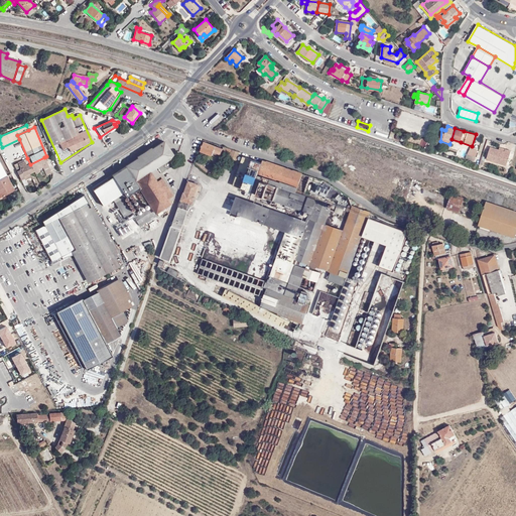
[(422,138),(419,146),(428,149),(430,141),(425,139),(422,138)]
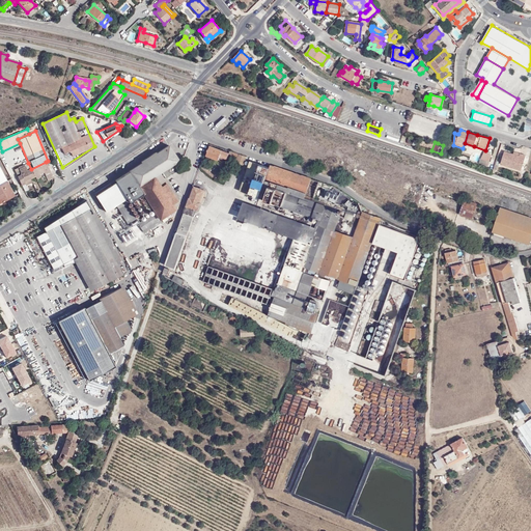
[(175,163),(178,161),(178,160),(169,145),(157,154),(157,152),(141,163),(115,180),(116,182),(95,196),(106,212),(127,197),(130,202),(143,194),(156,213),(138,223),(143,230),(175,208),(173,204),(177,201),(166,184),(168,183),(166,178),(179,169),(175,163)]
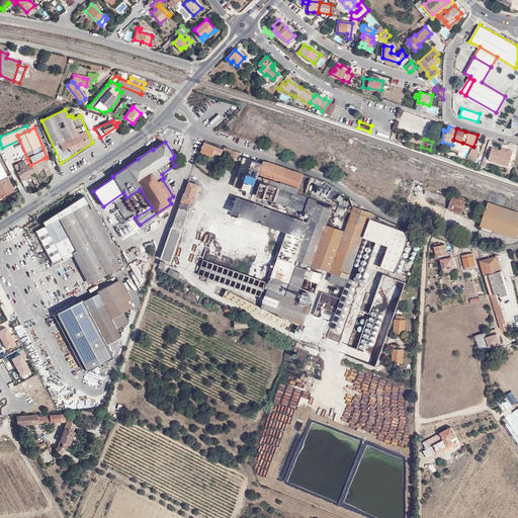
[(205,143),(201,152),(202,153),(205,154),(212,156),(214,153),(222,156),(224,151),(232,154),(231,157),(238,160),(241,153),(225,148),(224,150),(205,143)]
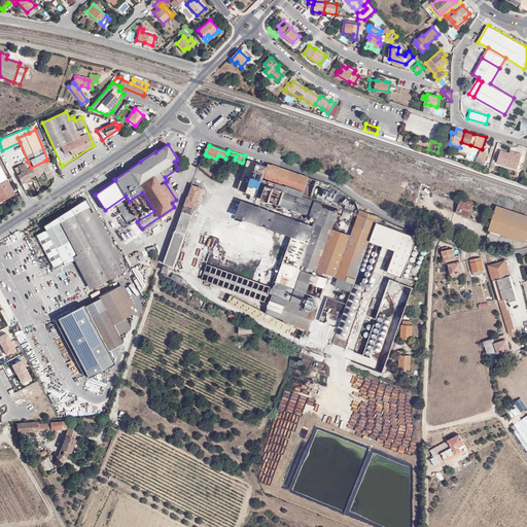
[(500,150),(496,163),(517,169),(521,154),(516,152),(516,154),(510,153),(500,150)]
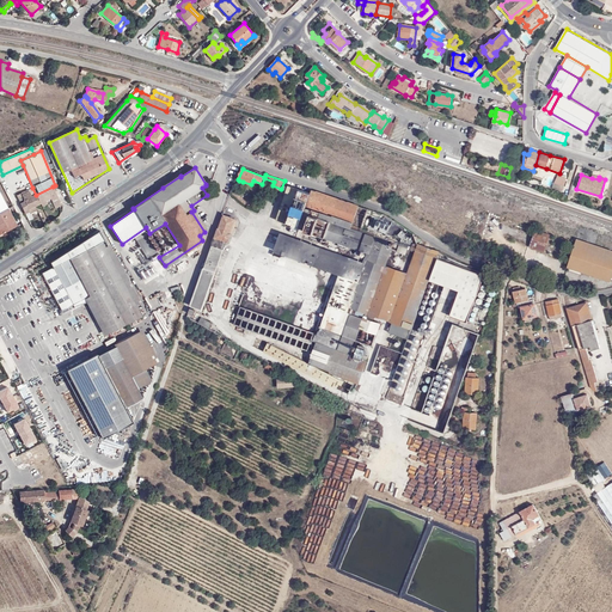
[(289,185),(277,221),(369,254),(375,237),(365,233),(371,216),(367,215),(369,209),(312,190),(311,193),(289,185)]
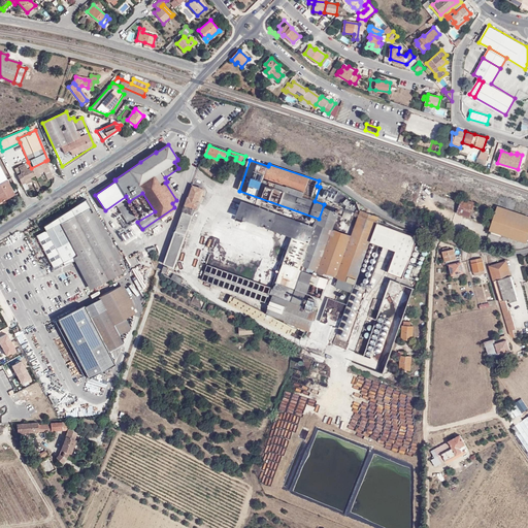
[(47,167),(45,161),(31,168),(33,174),(38,172),(39,174),(45,172),(43,169),(47,167)]
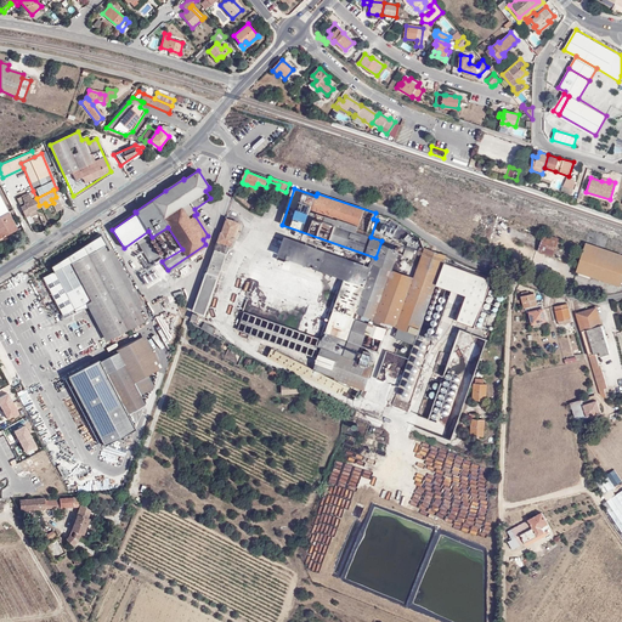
[(21,197),(22,198),(24,204),(20,207),(24,216),(28,214),(29,218),(37,214),(35,210),(40,208),(39,205),(37,198),(33,191),(21,197)]
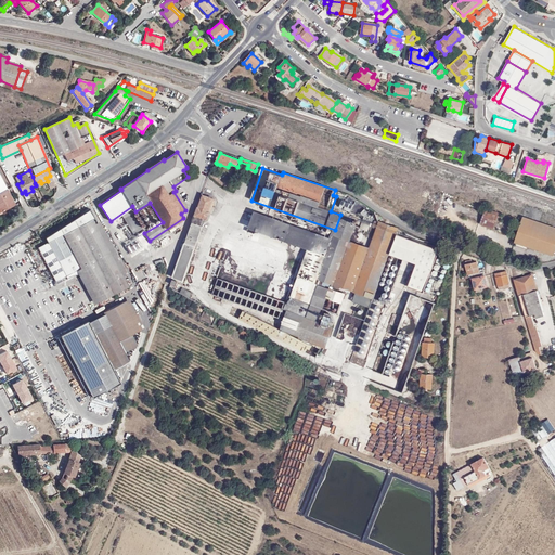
[(36,185),(37,186),(47,183),(52,180),(50,176),(46,178),(48,181),(41,183),(40,181),(35,183),(36,185)]
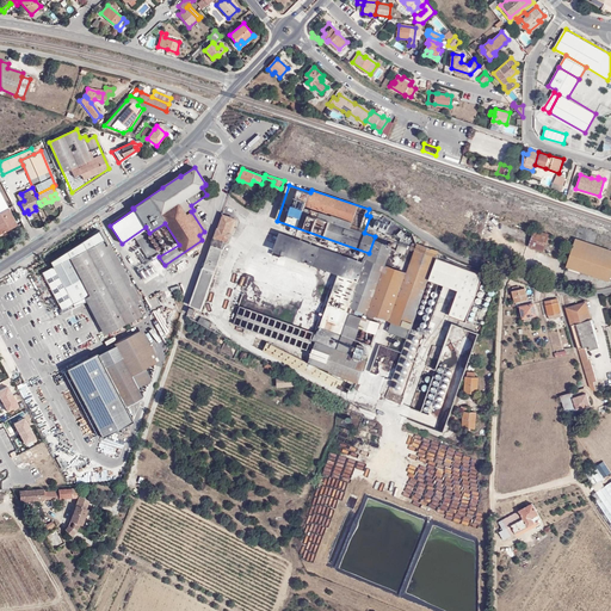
[(51,202),(55,210),(62,208),(57,198),(51,202)]
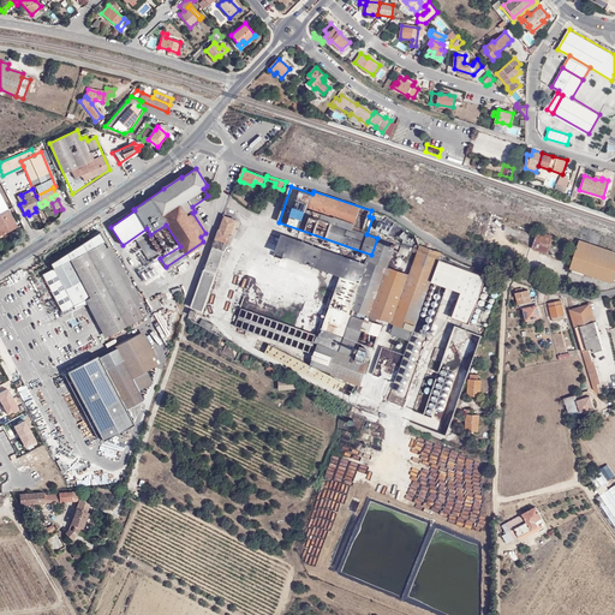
[(0,214),(0,234),(13,228),(16,227),(7,210),(0,214)]
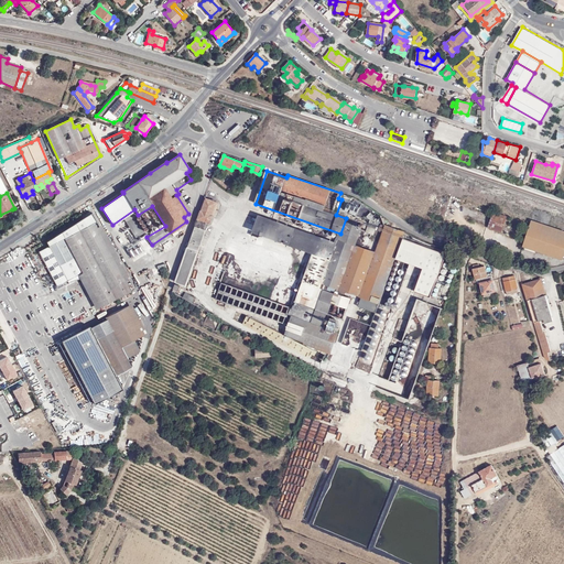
[(188,247),(176,282),(186,285),(208,223),(210,224),(213,215),(215,216),(219,203),(207,198),(203,210),(202,210),(196,226),(190,247),(188,247)]
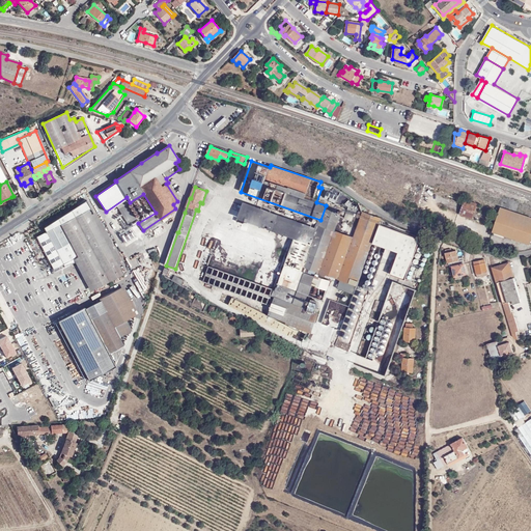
[(336,201),(338,193),(324,189),(322,197),(336,201)]
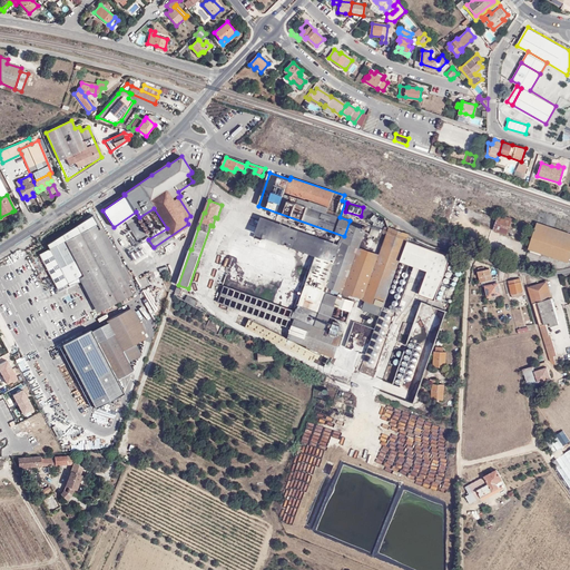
[(505,234),(511,218),(499,214),(493,229),(505,234)]
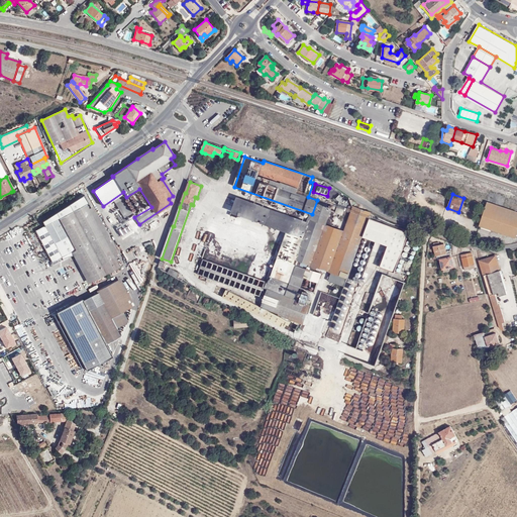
[(132,213),(123,198),(115,203),(124,218),(132,213)]
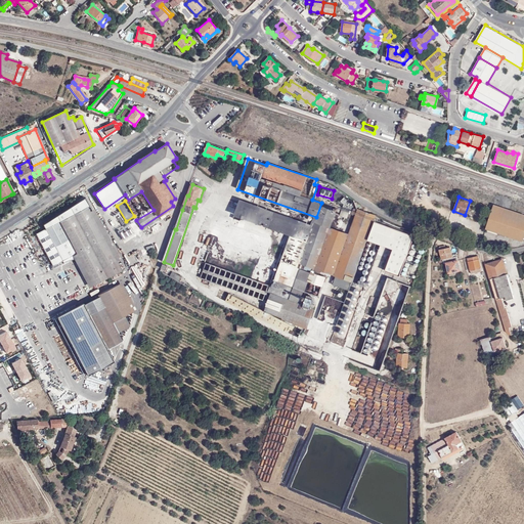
[(299,268),(314,273),(331,227),(336,211),(334,210),(335,207),(321,203),(316,217),(312,228),(308,241),(299,268)]
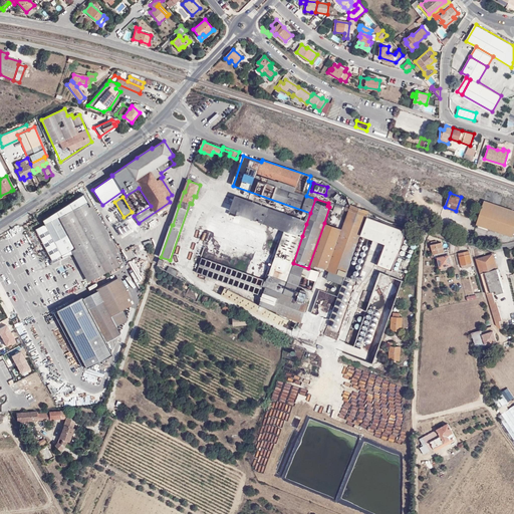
[(306,224),(237,200),(233,212),(286,230),(302,236),(306,224)]
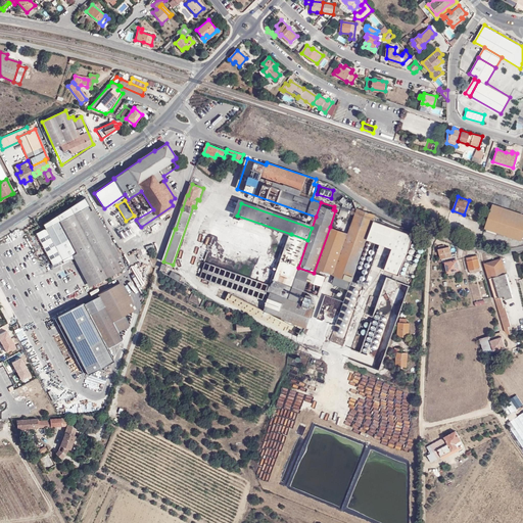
[(122,258),(93,204),(47,228),(63,259),(77,253),(79,256),(93,285),(122,270),(117,262),(122,258)]
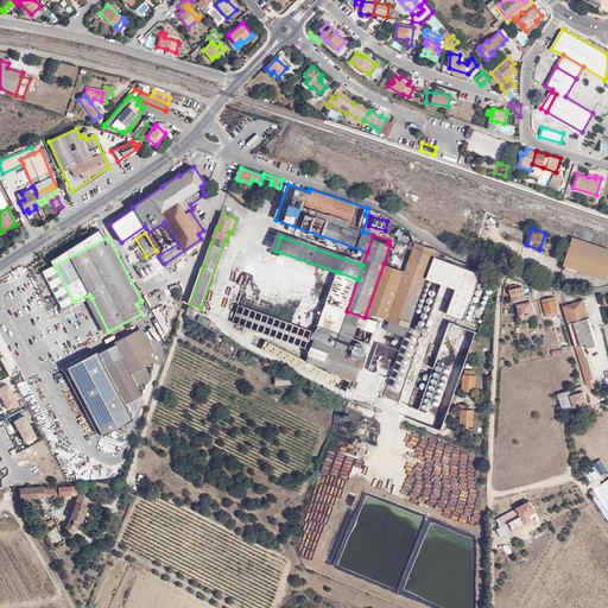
[(436,251),(416,242),(405,272),(388,320),(391,321),(409,327),(436,251)]
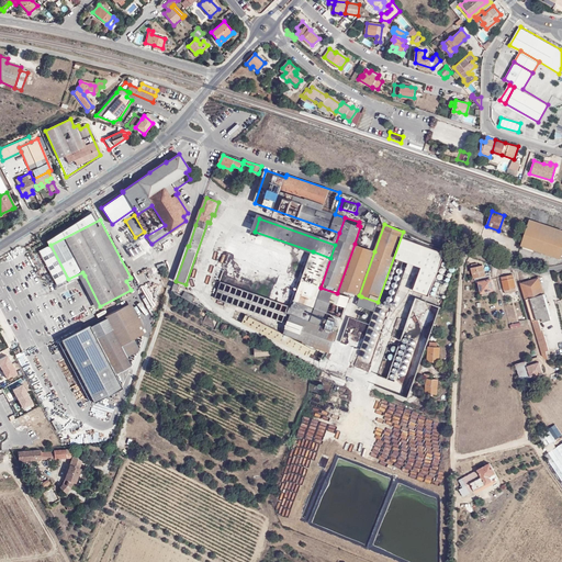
[(368,224),(364,232),(372,234),(374,226),(368,224)]
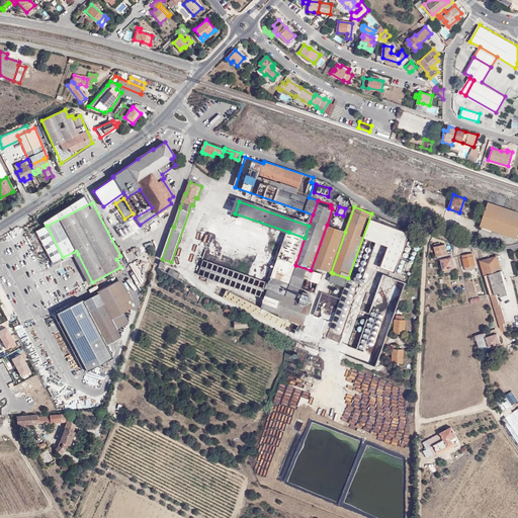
[(516,237),(517,232),(517,217),(487,206),(481,226),(516,237)]
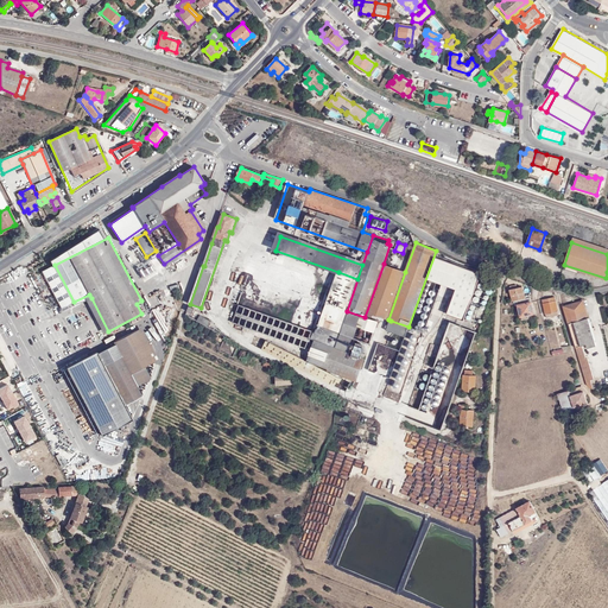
[(482,273),(436,257),(428,279),(456,289),(448,315),(466,321),(482,273)]
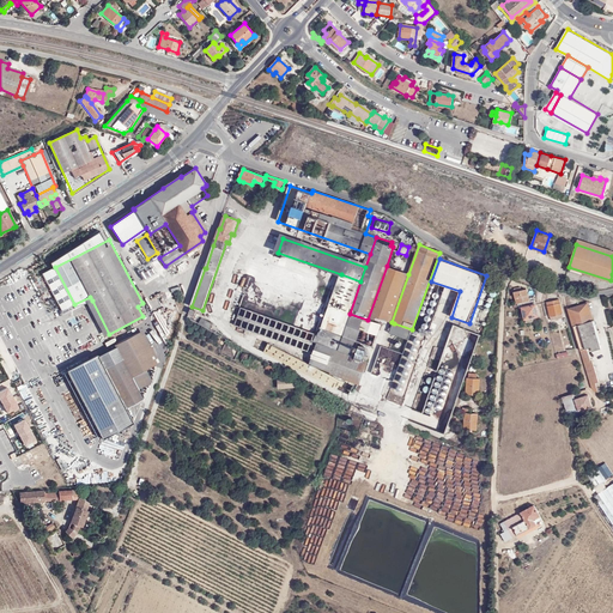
[(258,269),(260,262),(252,260),(249,267),(258,269)]
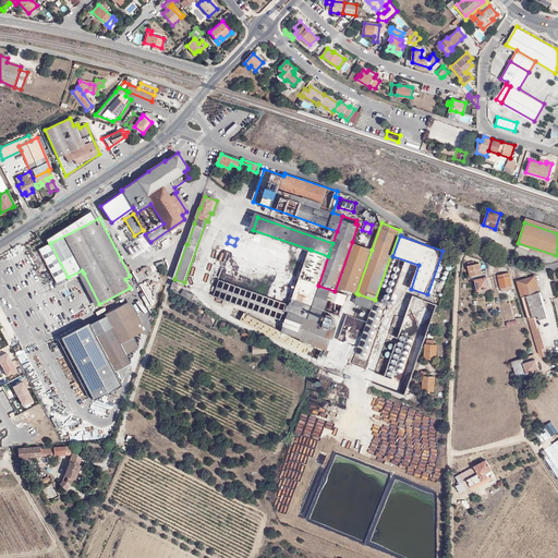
[(141,241),(128,247),(131,254),(144,249),(141,241)]
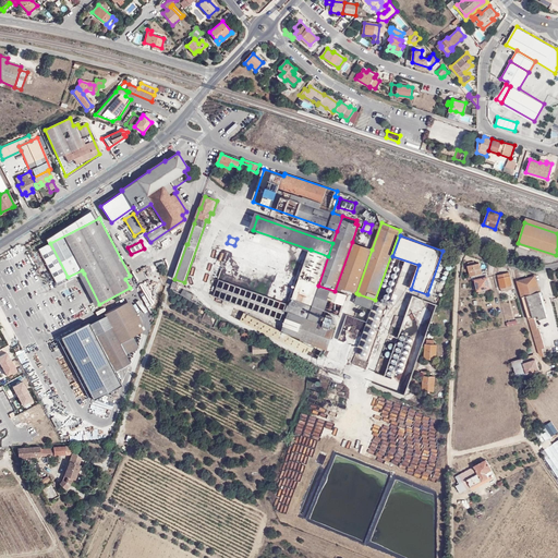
[(349,291),(356,271),(365,246),(352,242),(335,291),(341,293),(342,288),(349,291)]
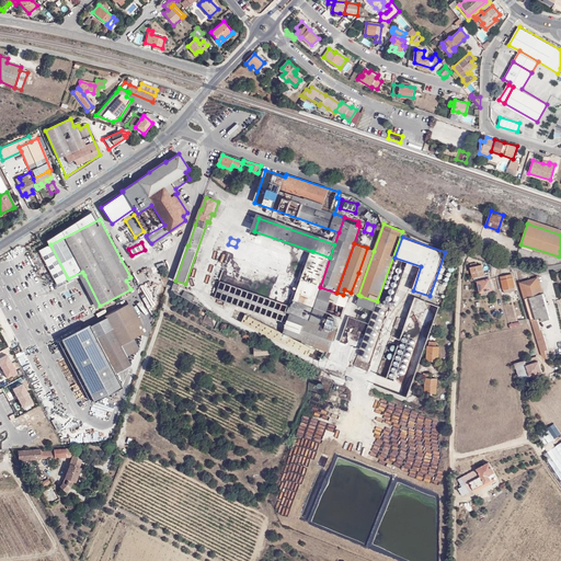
[(39,250),(57,285),(68,278),(50,244),(39,250)]
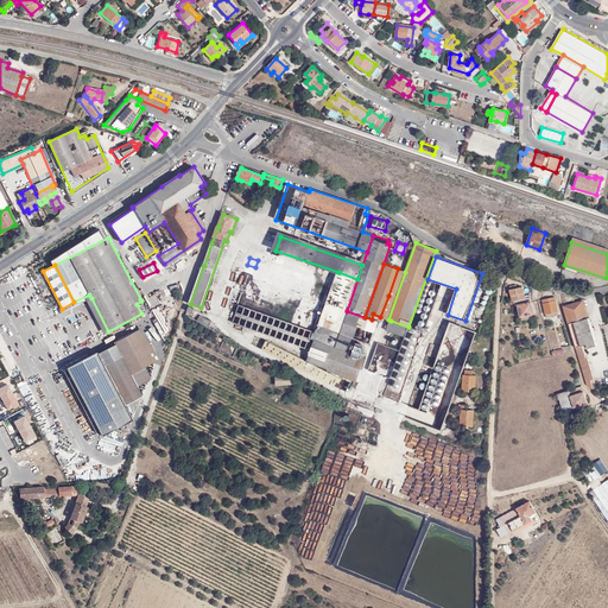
[(252,277),(254,268),(247,266),(245,274),(252,277)]
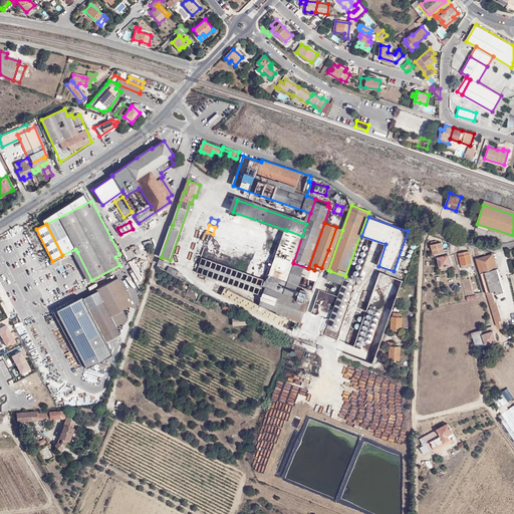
[(328,270),(342,230),(336,227),(328,250),(321,268),(328,270)]
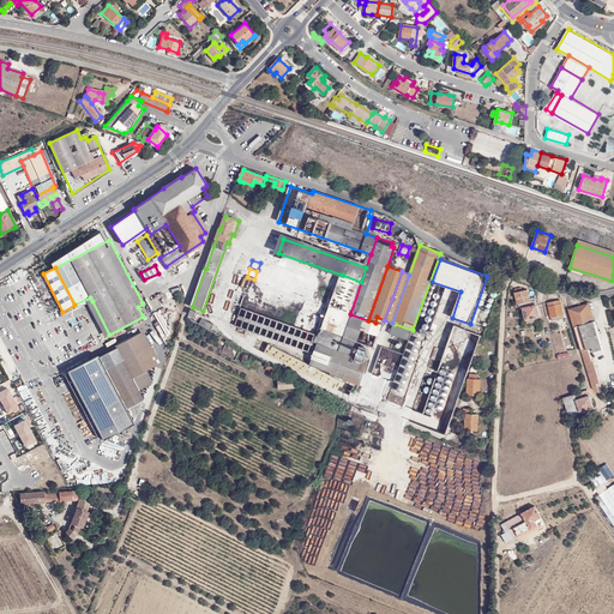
[(329,306),(317,342),(319,343),(348,354),(369,361),(383,325),(375,323),(368,320),(350,314),(361,282),(342,275),(330,307),(329,306)]
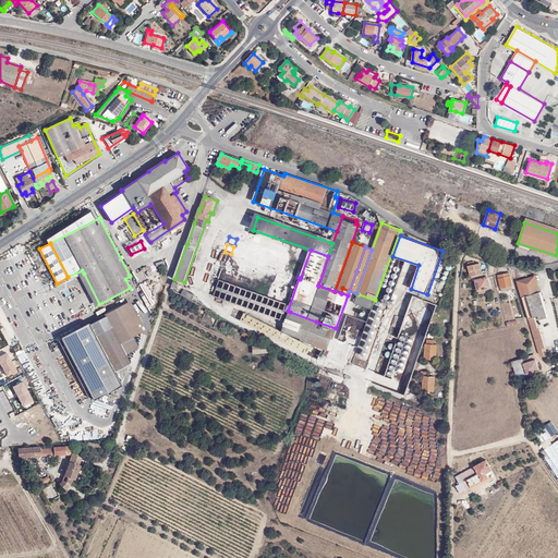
[(471,277),(482,275),(482,273),(480,263),(474,264),(469,266),(471,277)]
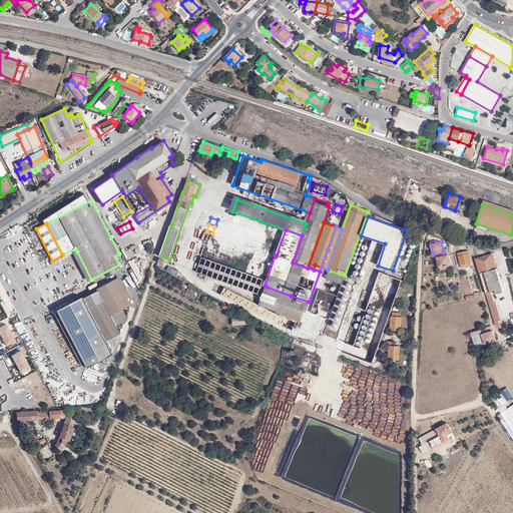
[(62,254),(63,257),(77,251),(75,248),(62,254)]
